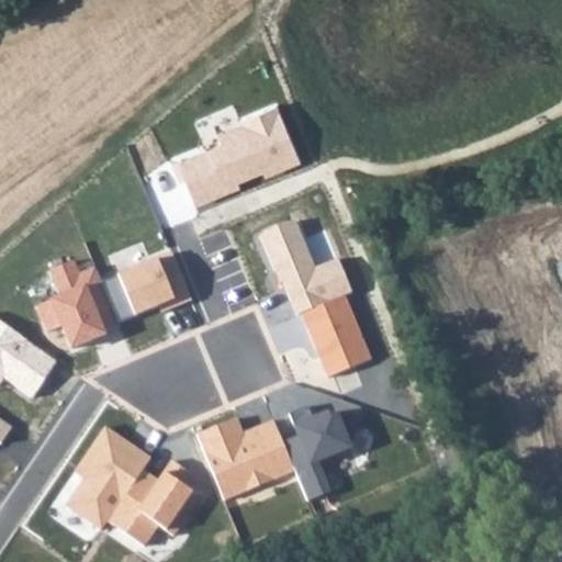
[(240,123),(217,133),(222,143),(179,160),(197,205),(238,188),(236,182),(262,171),(265,177),(300,163),(274,102),(237,117),(240,123)]
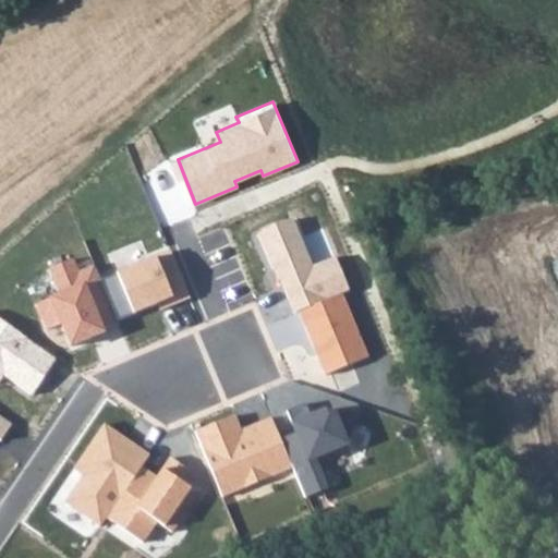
[(293,316),(299,314),(342,296),(351,292),(336,257),(313,267),(293,221),(259,235),(293,316)]
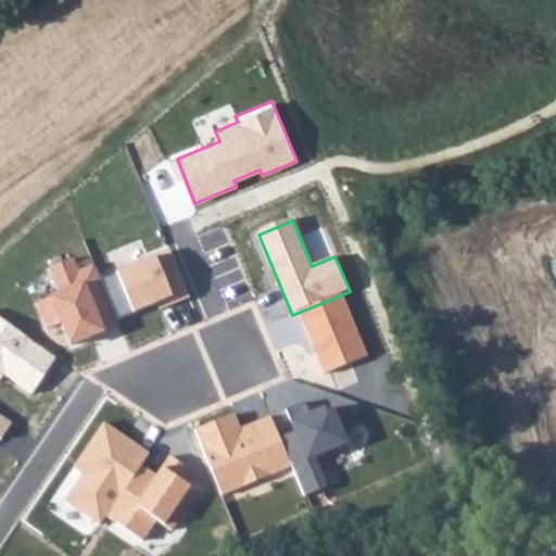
[(143,261),(101,278),(115,312),(119,320),(155,305),(158,308),(188,297),(168,247),(141,256),(143,261)]
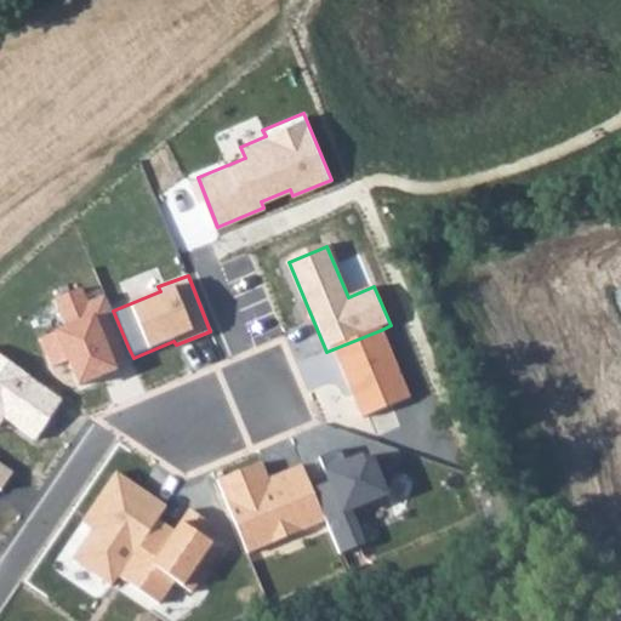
[(81,290),(58,301),(70,328),(44,340),(56,366),(68,362),(79,387),(118,370),(112,355),(129,348),(113,311),(106,294),(86,302),(81,290)]
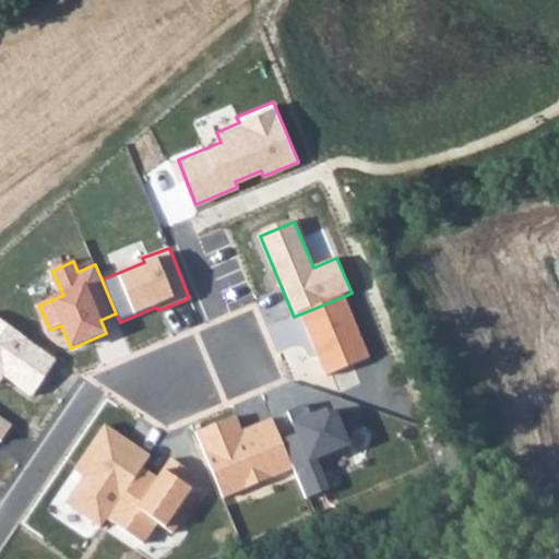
[(343,297),(299,314),(328,377),(370,358),(343,297)]
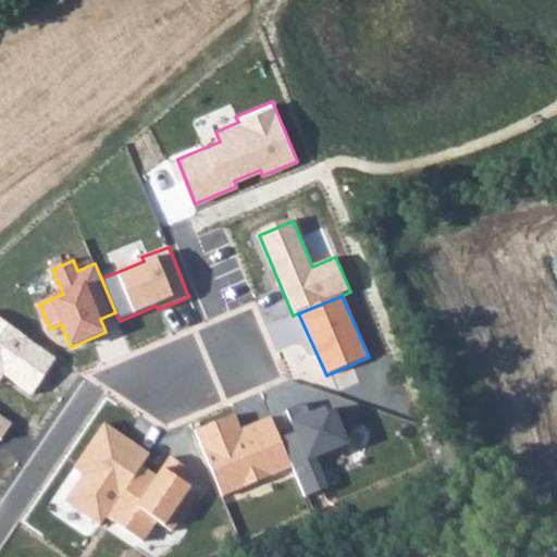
[(0,320),(0,378),(2,375),(33,396),(58,358),(0,320)]
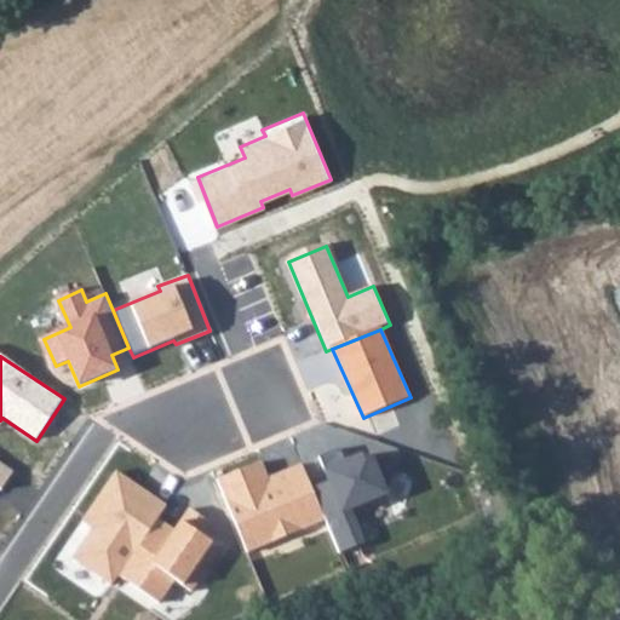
[(329,482),(314,488),(327,521),(339,551),(363,541),(351,511),(389,495),(374,460),(360,454),(345,460),(338,451),(320,458),(329,482)]
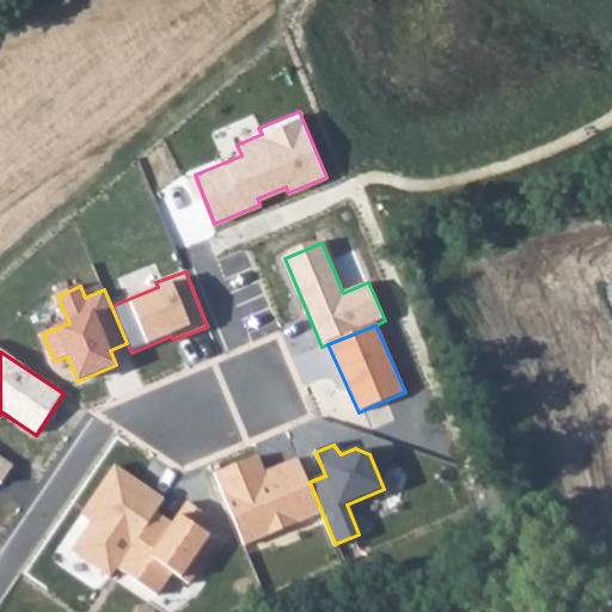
[(258,458),(218,473),(245,544),(323,514),(310,482),(299,458),(264,471),(258,458)]
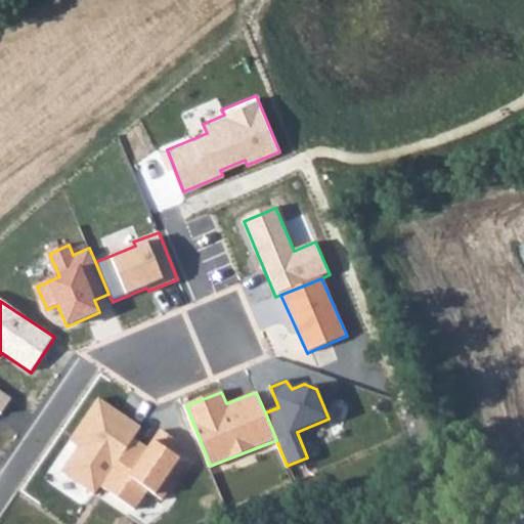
[(0,412),(9,400),(0,393),(0,412)]
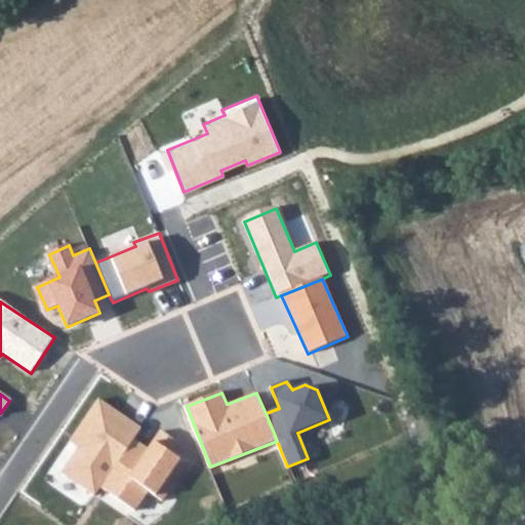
[(96,399),(69,441),(79,447),(61,475),(95,497),(102,489),(133,437),(142,428),(96,399)]
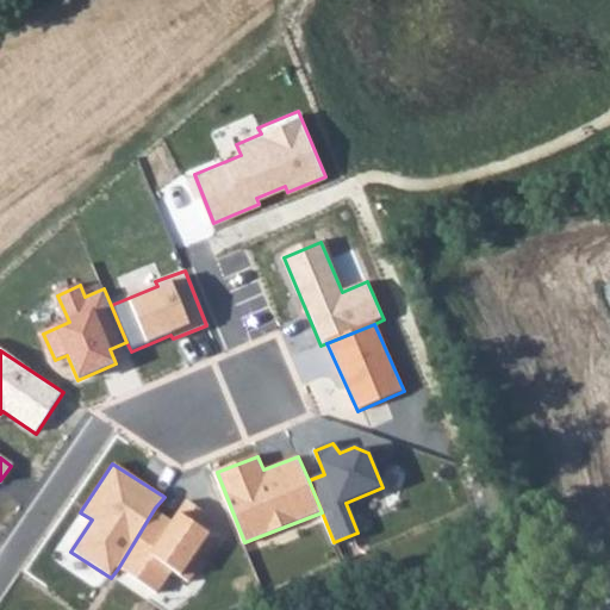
[(172,517),(155,508),(118,568),(157,592),(170,572),(181,579),(209,534),(195,527),(205,511),(184,498),(172,517)]
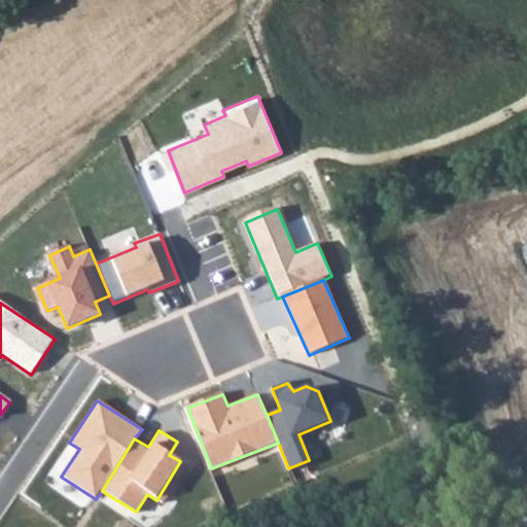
All buildings are outlined.
